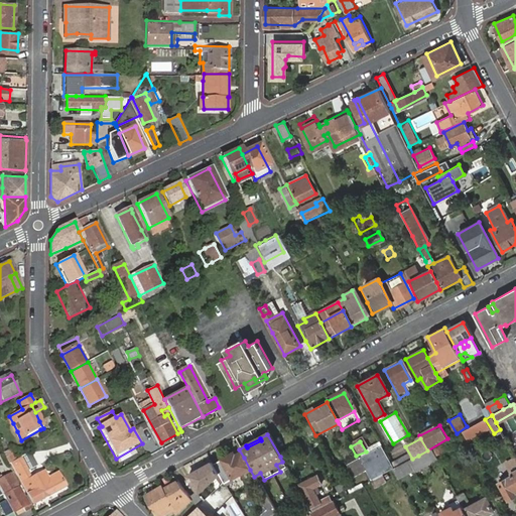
[(432,450),(436,458),(444,453),(440,445),(432,450)]
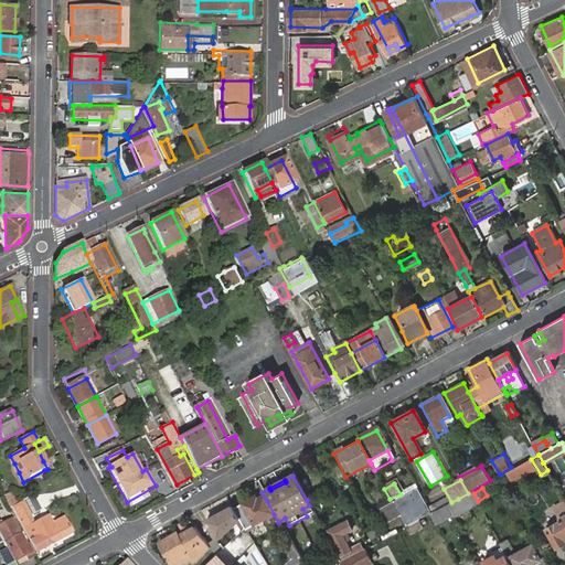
[(417,490),(392,503),(400,516),(405,528),(406,528),(419,520),(430,513),(417,490)]
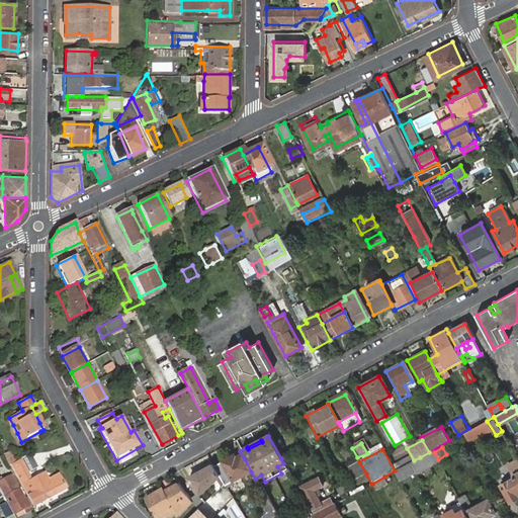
[(10,451),(3,454),(6,459),(13,456),(10,451)]
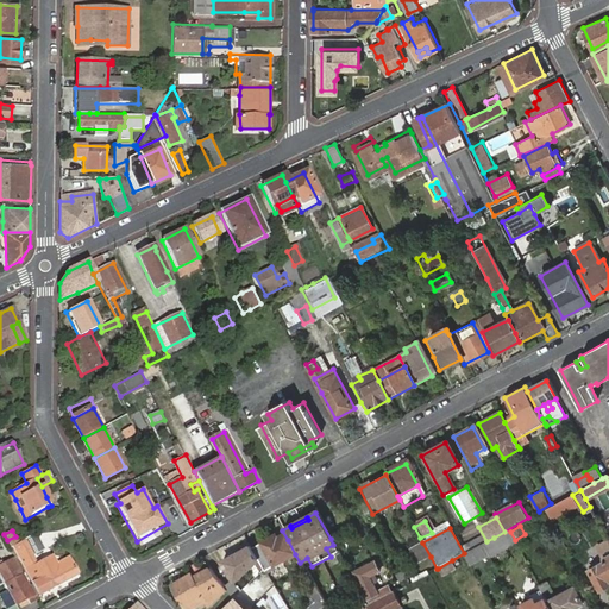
[(43,550),(35,534),(25,540),(32,556),(43,550)]
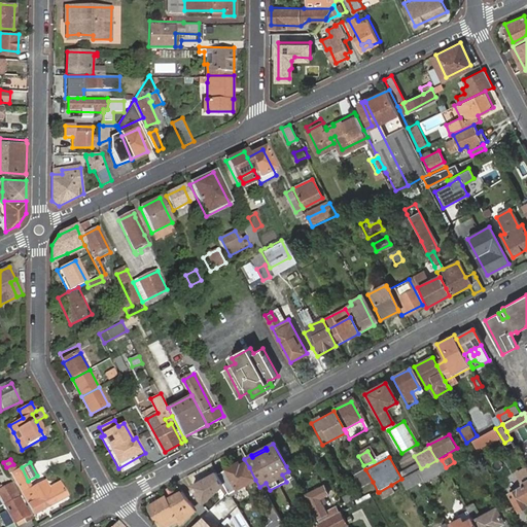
[(6,467),(10,475),(12,472),(34,515),(67,497),(60,484),(48,489),(45,482),(32,489),(28,481),(22,467),(19,468),(15,463),(13,464),(6,467)]
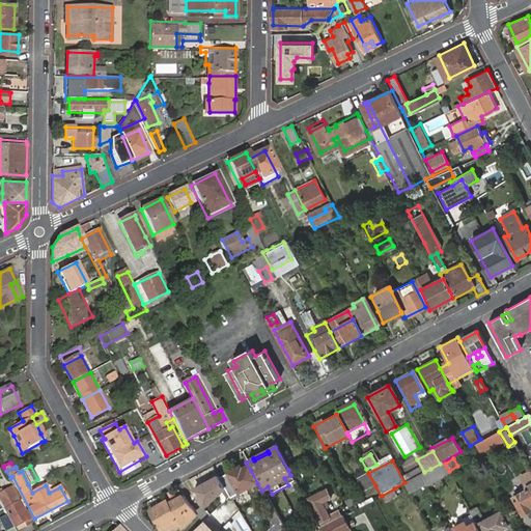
[(424,472),(421,474),(426,483),(435,478),(430,469),(424,472)]
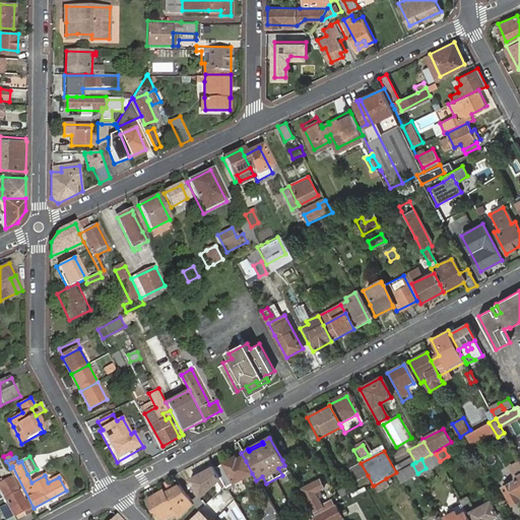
[(214,468),(221,479),(225,486),(239,479),(241,482),(248,479),(246,476),(252,473),(246,461),(235,466),(231,460),(214,468)]
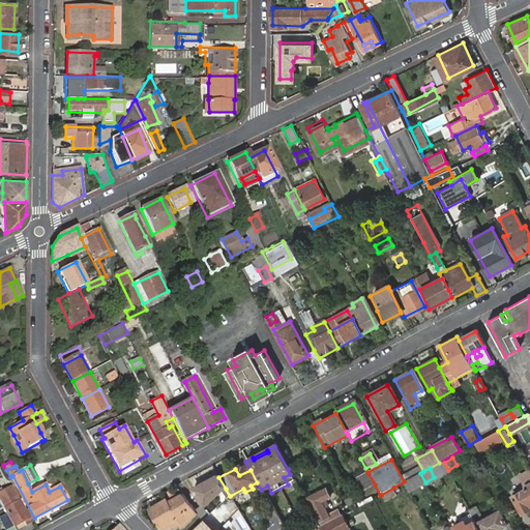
[(367,472),(356,478),(363,492),(375,484),(367,472)]
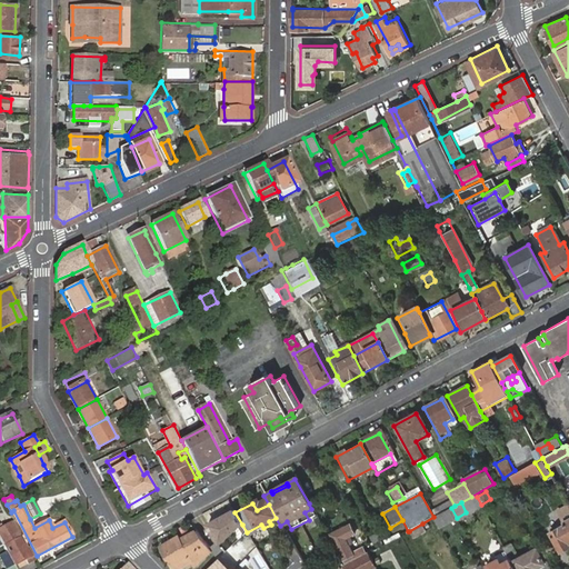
[(451,508),(433,517),(439,527),(457,518),(451,508)]
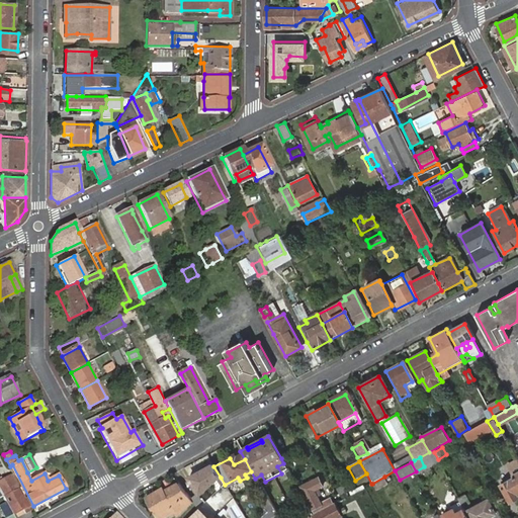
[(287,470),(283,463),(277,466),(281,473),(287,470)]
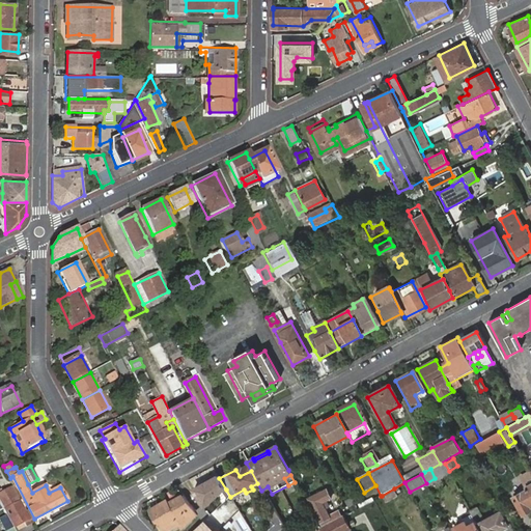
[(219,478),(218,477),(194,491),(203,508),(226,490),(219,478)]
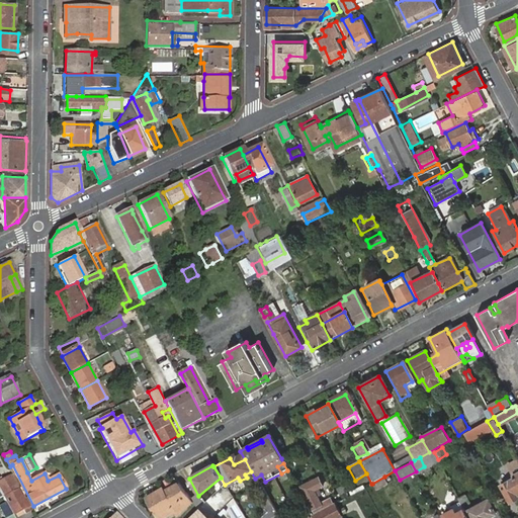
[(517,472),(501,483),(512,502),(517,498),(517,472)]
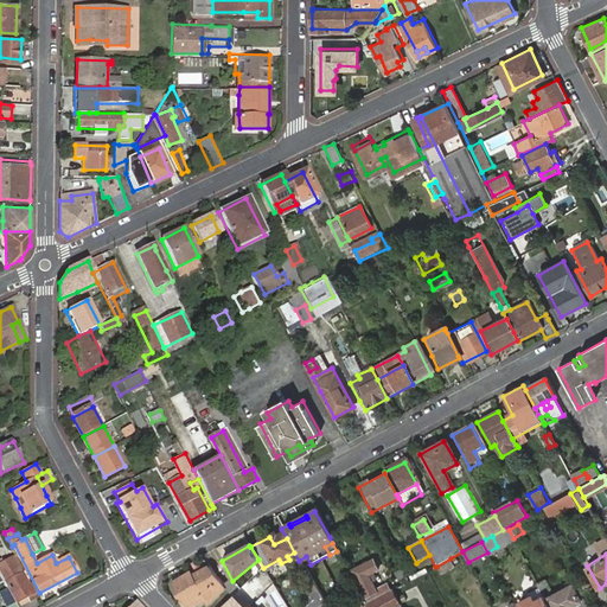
[(311,564),(306,556),(299,561),(304,569),(311,564)]
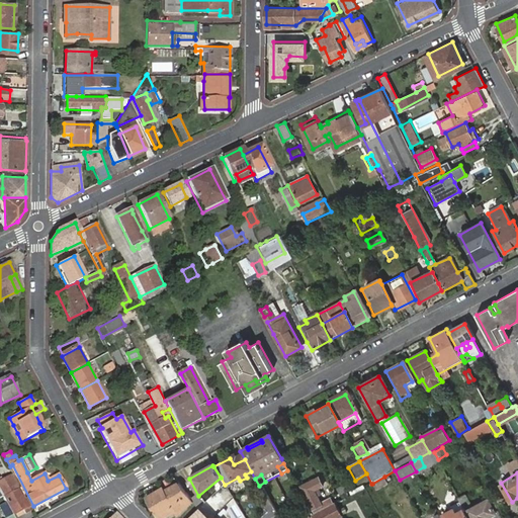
[(11,477),(7,479),(14,493),(19,490),(11,477)]
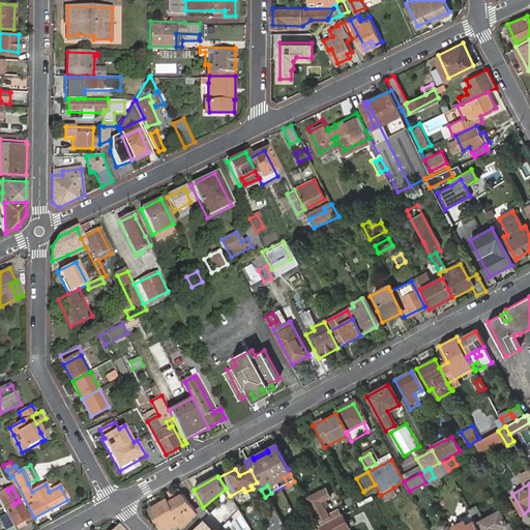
[(395,493),(393,488),(381,495),(383,499),(395,493)]
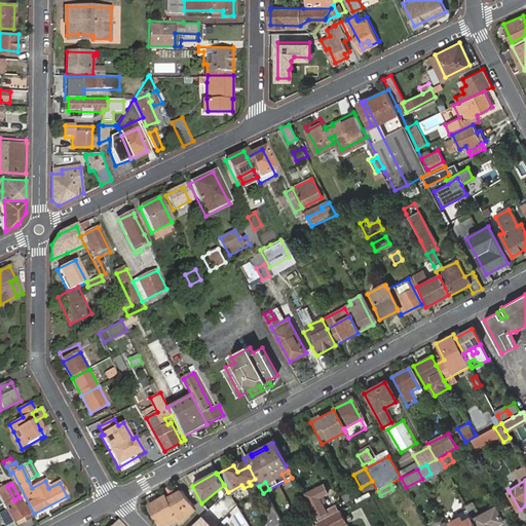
[(14,500),(7,486),(0,490),(0,493),(15,522),(26,517),(28,521),(33,518),(28,506),(25,508),(20,497),(14,500)]
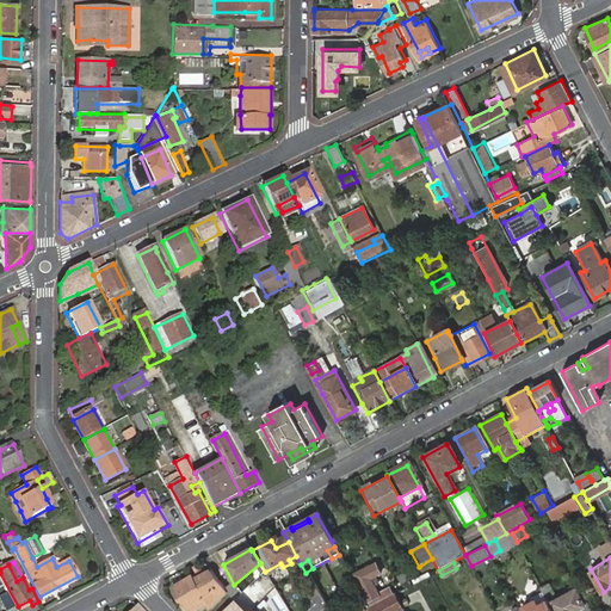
[(355,574),(369,602),(377,598),(369,580),(380,574),(374,565),(355,574)]
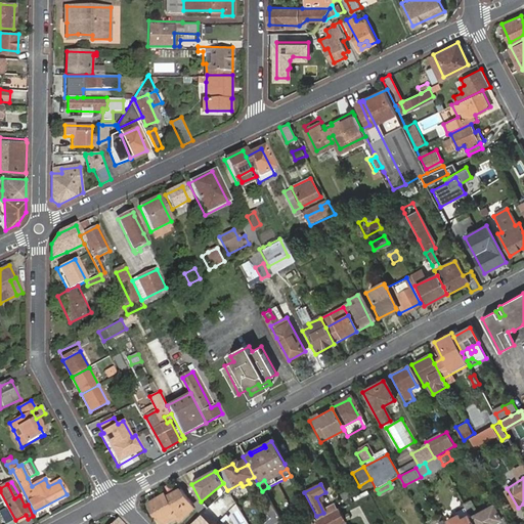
[(174,496),(173,493),(166,497),(173,511),(177,517),(178,520),(185,513),(183,509),(191,507),(191,506),(181,491),(174,496)]
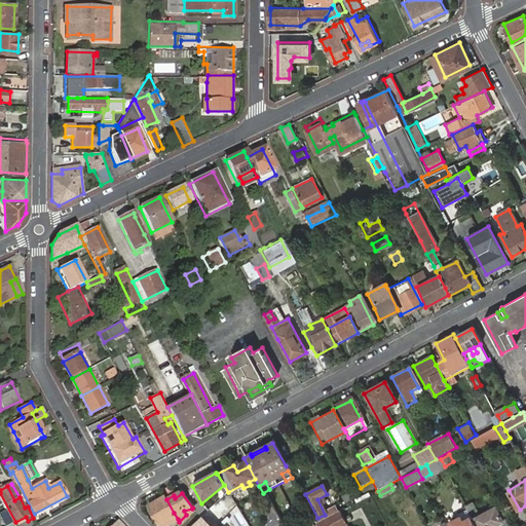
[(174,513),(166,499),(164,496),(157,500),(159,504),(151,510),(158,522),(174,513)]
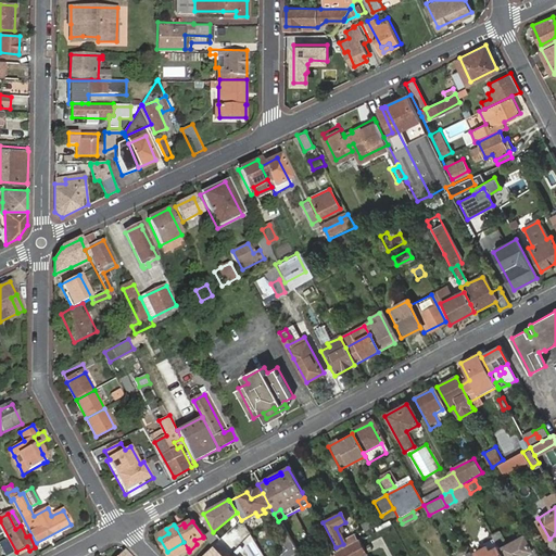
[(168,533),(166,529),(156,534),(160,539),(168,533)]
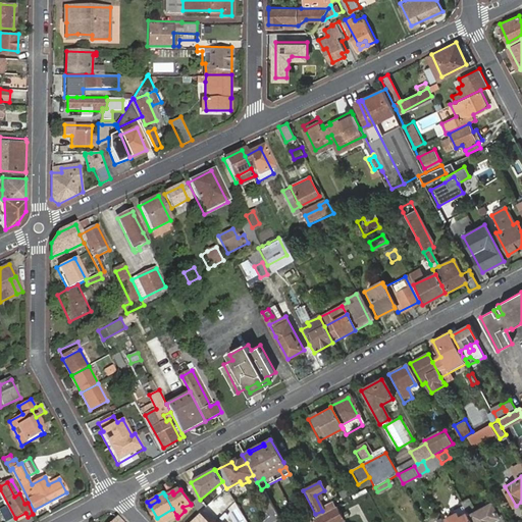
[(464,506),(466,510),(472,521),(493,521),(501,517),(493,504),(475,513),(470,503),(464,506)]
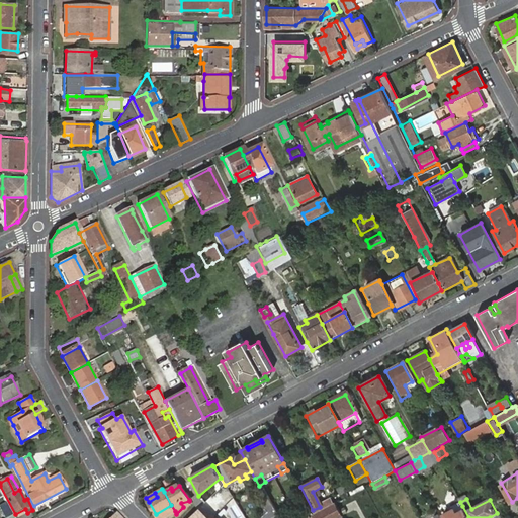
[(263,517),(270,517),(279,512),(271,500),(257,509),(263,517)]
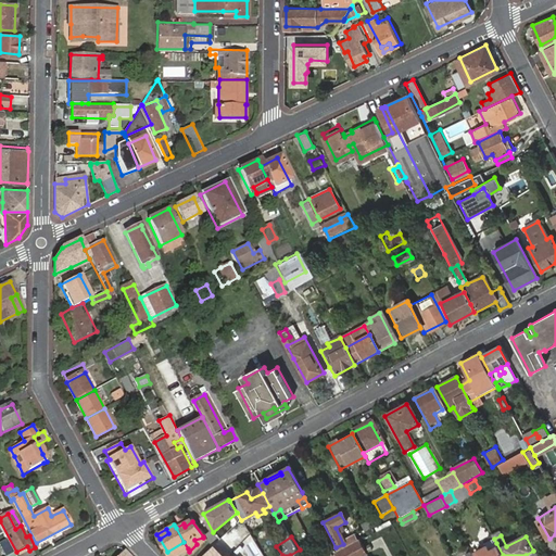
[(8,555),(14,552),(8,540),(1,543),(8,555)]
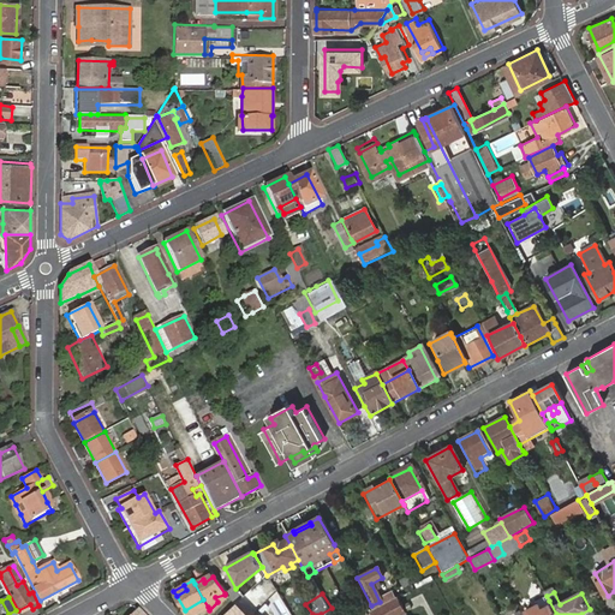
[(395,598),(370,613),(370,614),(368,614),(402,614),(407,613),(399,597),(395,598)]
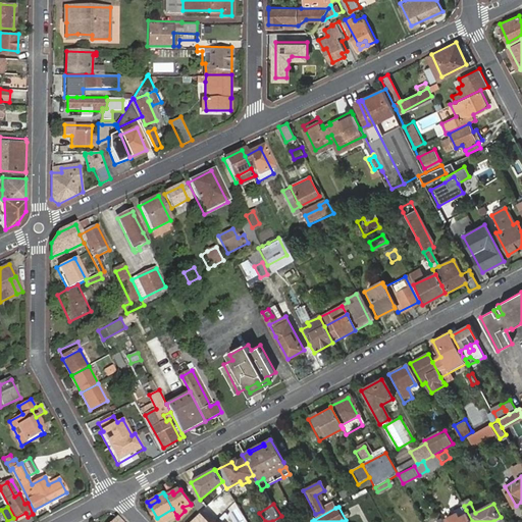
[(159,521),(164,521),(176,515),(172,509),(157,518),(159,521)]
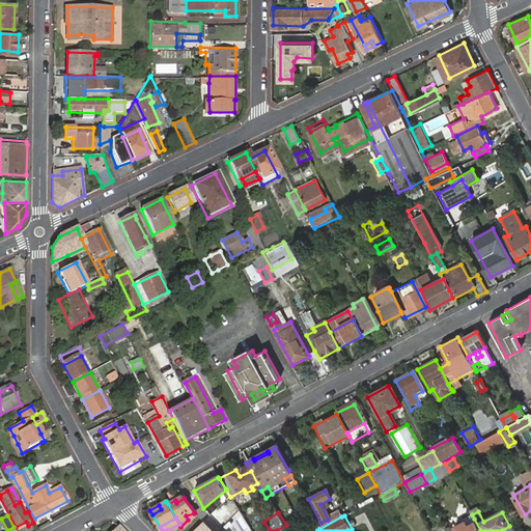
[(480,530),(474,519),(466,523),(464,520),(455,524),(458,530),(480,530)]
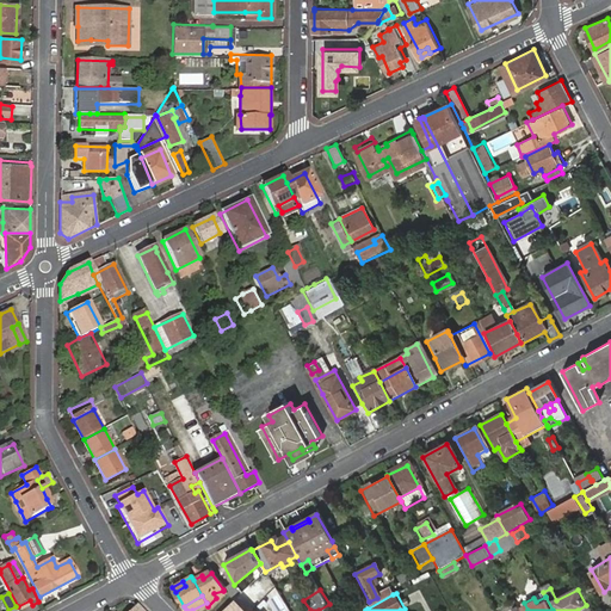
[(248,610),(235,598),(221,610),(248,610)]
